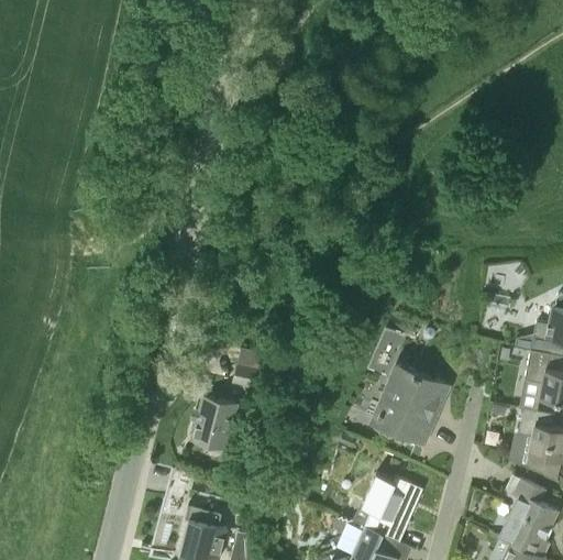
[(530,351),(562,357),(562,293),(561,294),(558,296),(555,300),(555,304),(554,307),(553,307),(549,326),(536,322),(533,335),(516,339),(514,348),(530,351)]
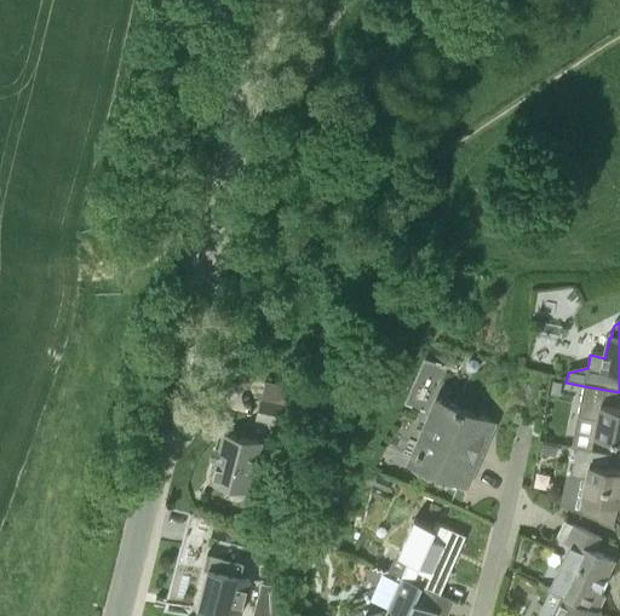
[(468,374),(471,376),(476,375),(478,372),(477,367),(472,364),(469,366),(466,369),(468,374)]
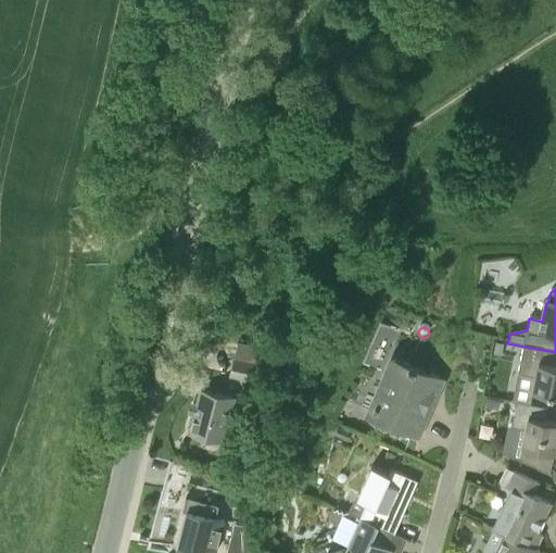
[(501,360),(504,342),(493,340),(490,357),(501,360)]
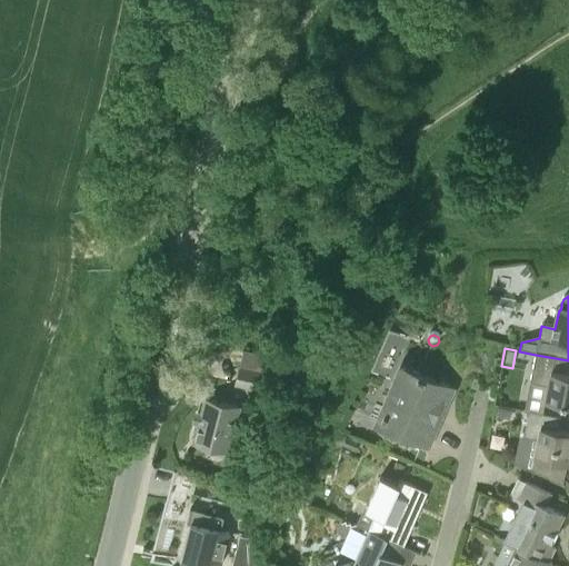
[(568,360),(536,355),(530,385),(525,411),(543,416),(546,404),(568,408),(568,360)]
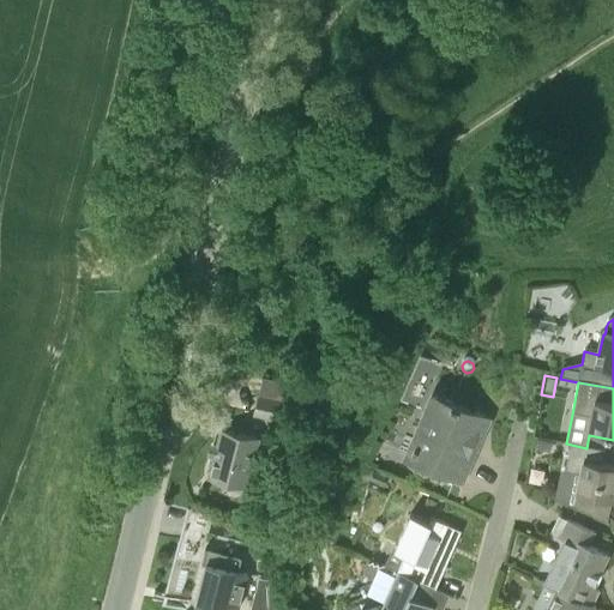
[(287,426),(292,408),(258,399),(254,417),(287,426)]
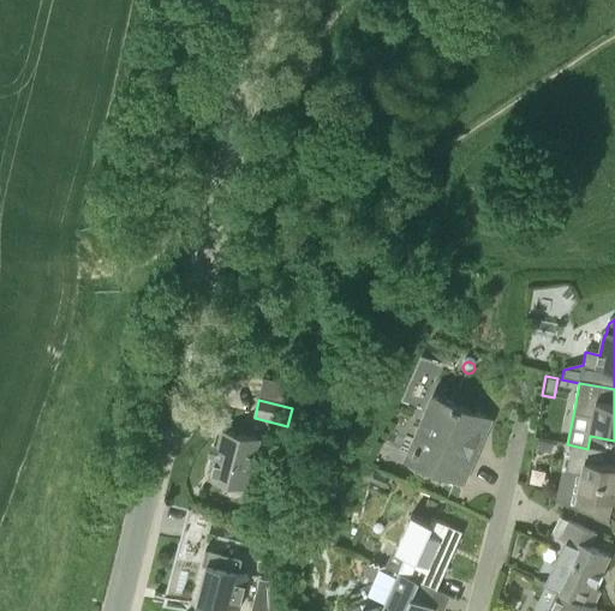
[(464,485),(477,456),(470,454),(484,420),(439,400),(411,461),(464,485)]
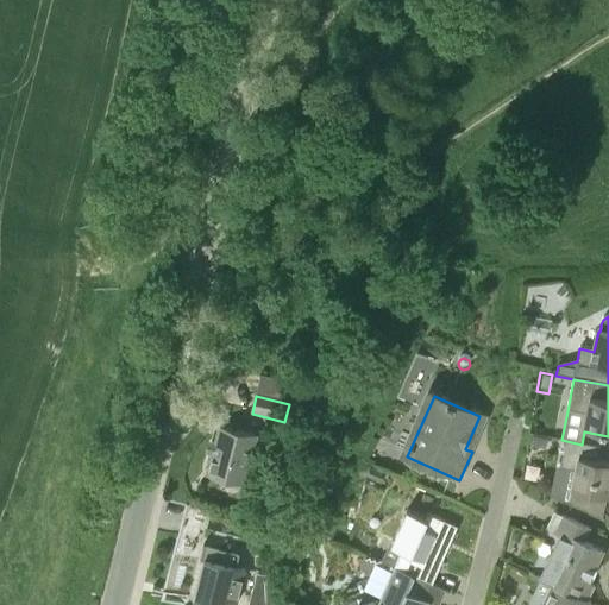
[(244,485),(257,438),(220,428),(207,476),(244,485)]
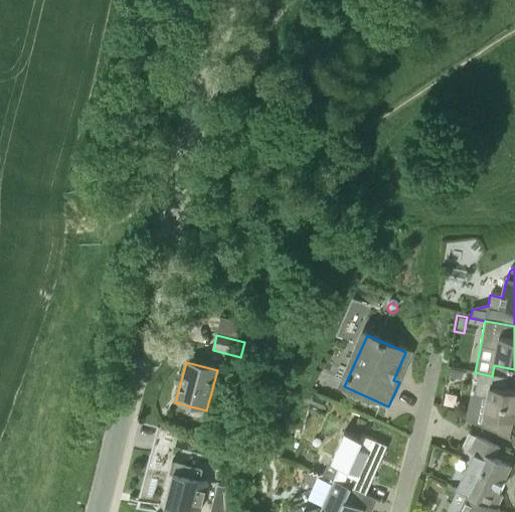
[(451,370),(449,378),(461,381),(463,373),(451,370)]
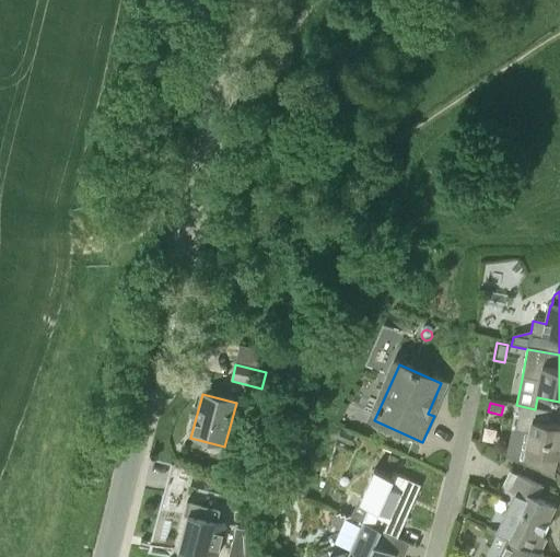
[(559,459),(559,427),(549,426),(551,413),(521,407),(516,431),(511,431),(505,456),(552,479),(558,459),(559,459)]
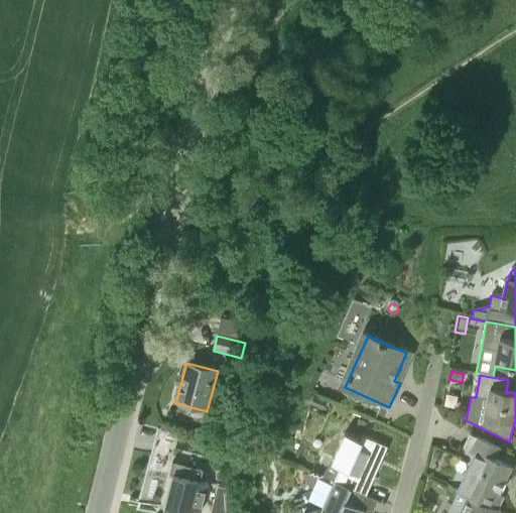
[(310,407),(324,412),(326,405),(313,400),(310,407)]
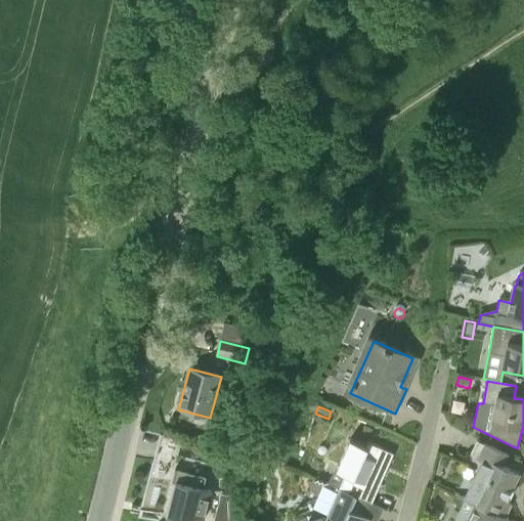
[(153,466),(155,466),(151,480),(149,479),(142,512),(163,516),(173,471),(174,471),(183,473),(190,443),(160,436),(153,466)]
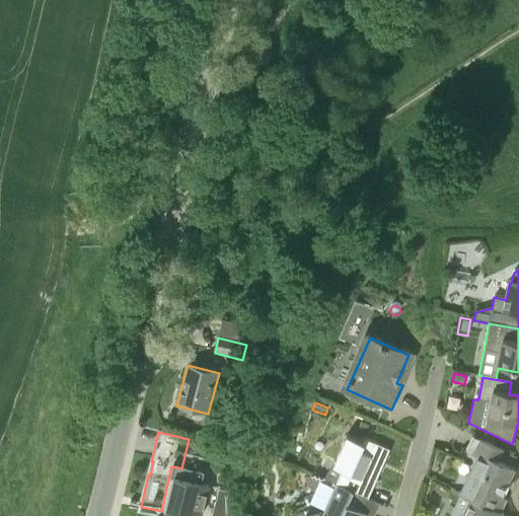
[(325,480),(337,485),(367,498),(381,471),(374,467),(384,448),(364,439),(363,443),(347,437),(334,467),(331,466),(325,480)]
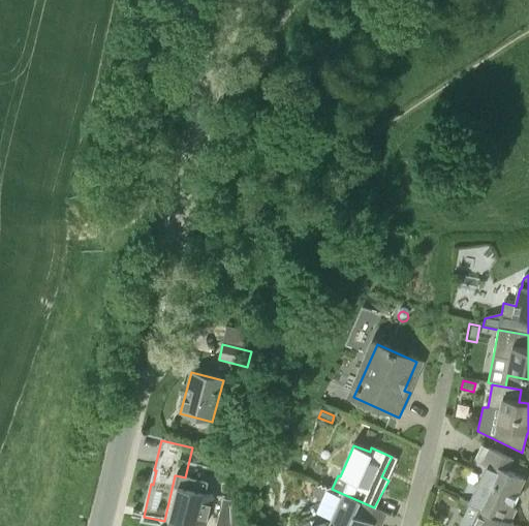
[(470,505),(480,511),(510,524),(517,511),(511,508),(525,481),(507,472),(512,461),(485,447),(479,459),(481,464),(488,468),(470,505)]
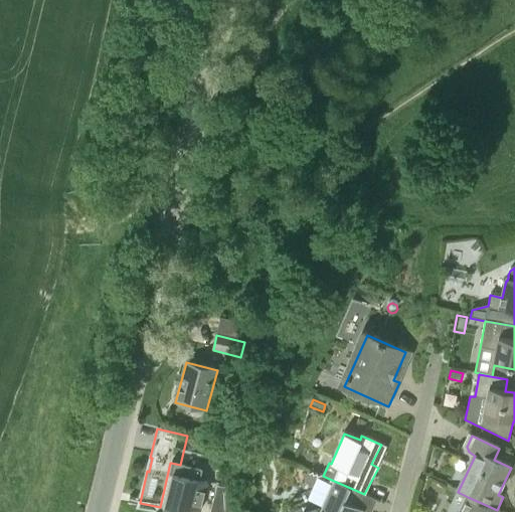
[(202,470),(180,465),(171,463),(168,477),(173,477),(165,507),(179,511),(191,511),(191,510),(195,511),(199,511),(207,484),(199,482),(202,470)]
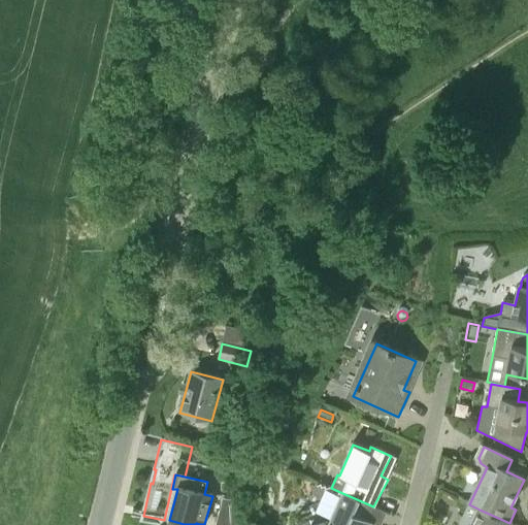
[(373,506),(342,493),(328,524),(324,524),(323,522),(318,524),(381,524),(387,513),(373,506)]
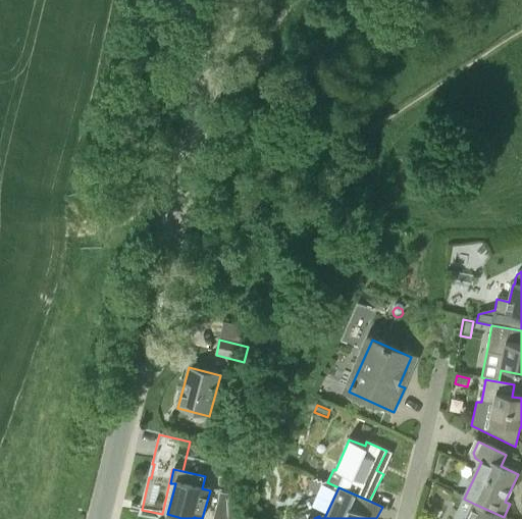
[(229,518),(237,496),(223,492),(216,518),(229,518)]
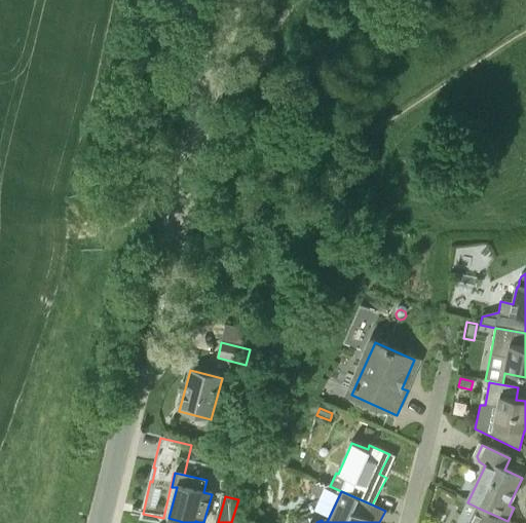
[(508,521),(478,508),(476,512),(466,507),(458,522),(510,522),(508,521)]
